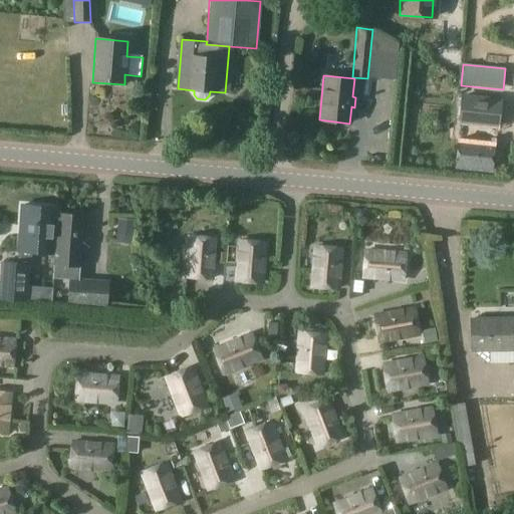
[(461,140),(457,139),(454,169),(490,173),(491,173),(492,164),(494,144),(494,143),(488,142),(484,142),(485,125),(489,126),(495,127),(498,99),(462,96),(459,123),(463,123),(468,124),(466,140),(461,140)]
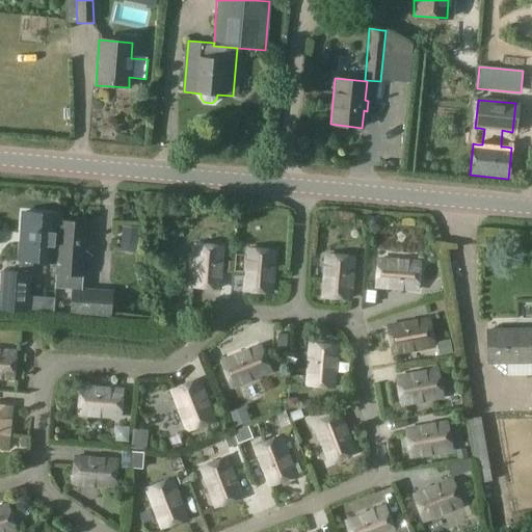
[(512,159),(511,170),(526,171),(527,160),(512,159)]
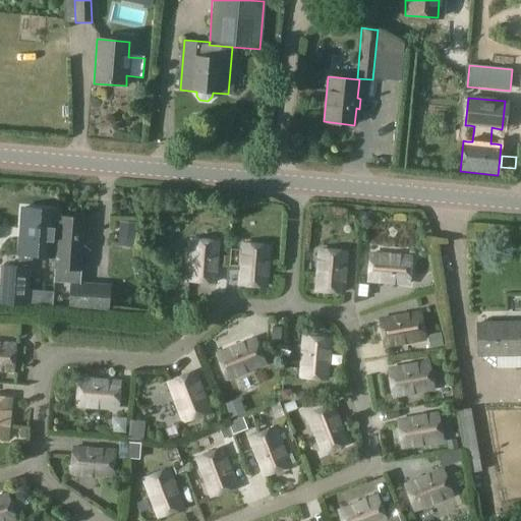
[(18,254),(17,267),(0,265),(0,266),(0,303),(26,306),(31,255),(38,256),(38,261),(55,262),(58,217),(58,211),(21,208),(18,254)]
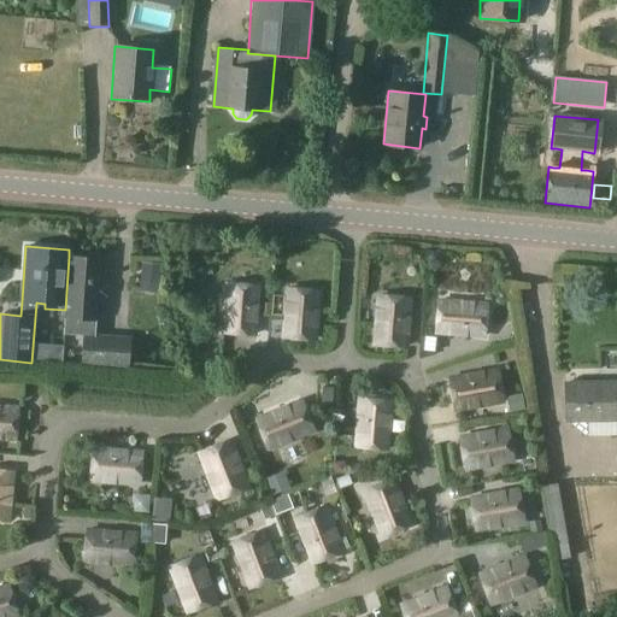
[(65,310),(63,335),(84,336),(94,338),(94,336),(95,322),(100,322),(104,259),(70,257),(69,257),(65,310)]
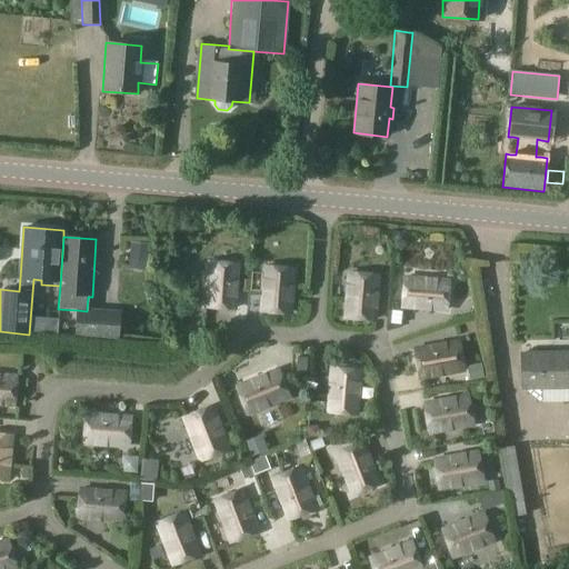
[(147,247),(129,246),(128,259),(146,260),(147,247)]
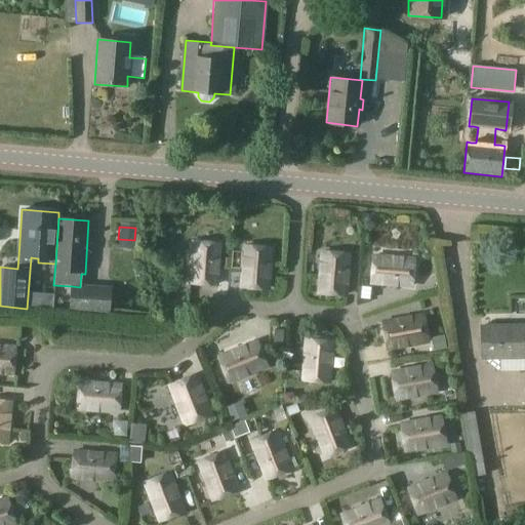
[(192,242),(189,283),(215,285),(218,244),(192,242)]
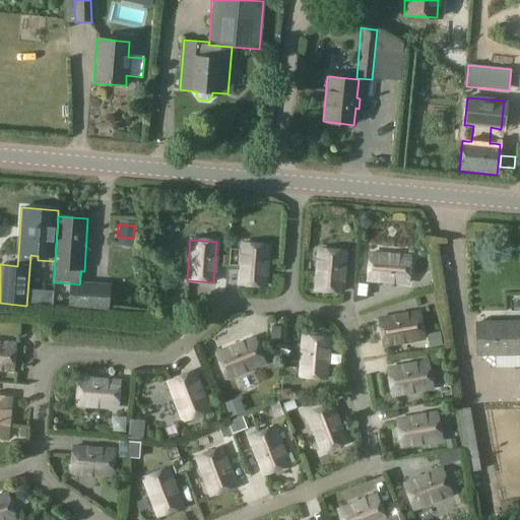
[(241,244),(238,284),(264,286),(267,246),(241,244)]
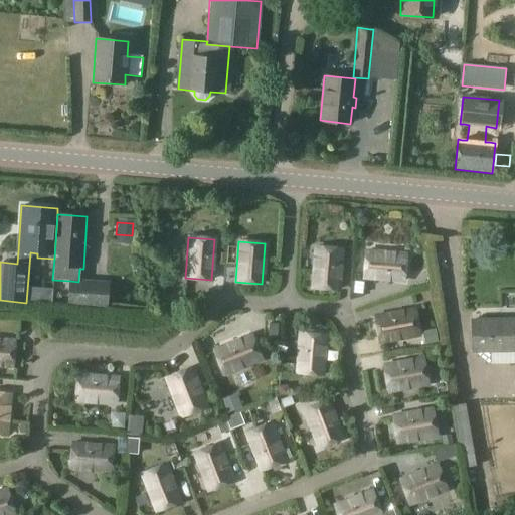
[(340,249),(314,247),(311,288),(337,290),(340,249)]
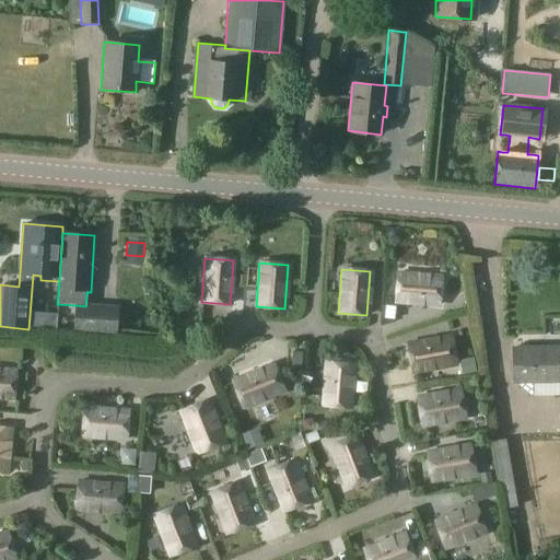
[(438,306),(440,277),(396,273),(394,302),(438,306)]
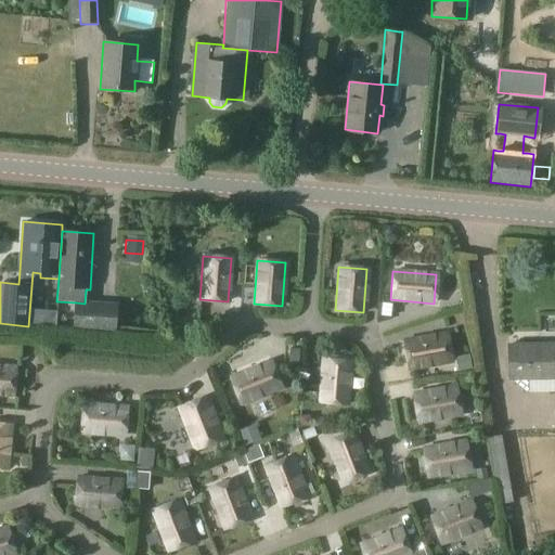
[(74,325),(74,330),(113,333),(114,328),(115,305),(85,302),(85,304),(76,302),(74,325)]
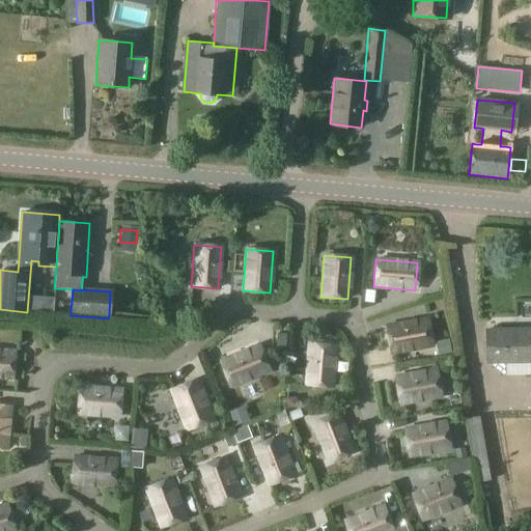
[(366,290),(365,302),(373,303),(374,291),(366,290)]
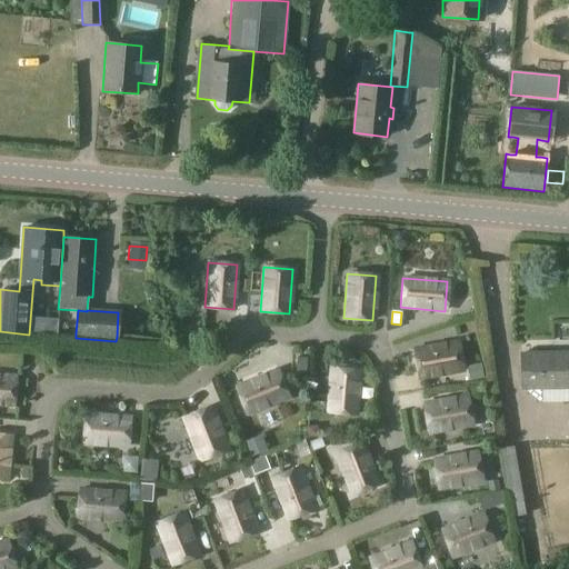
[(219,330),(197,329),(197,342),(218,343),(219,330)]
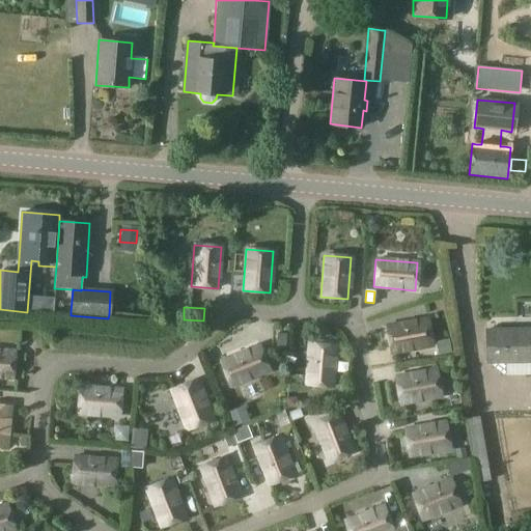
[(431,346),(426,319),(386,327),(390,354),(431,346)]
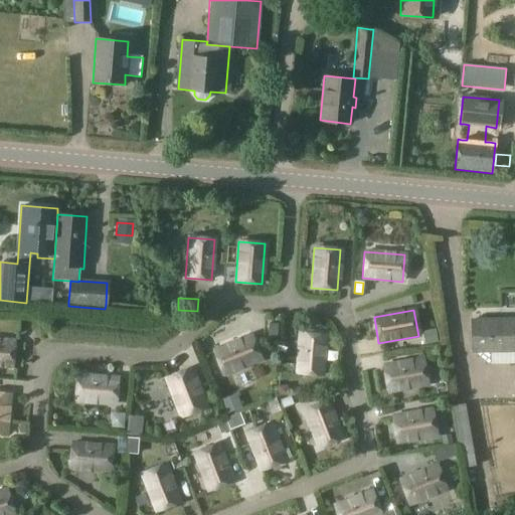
[(471,352),(514,350),(514,319),(470,320),(471,352)]
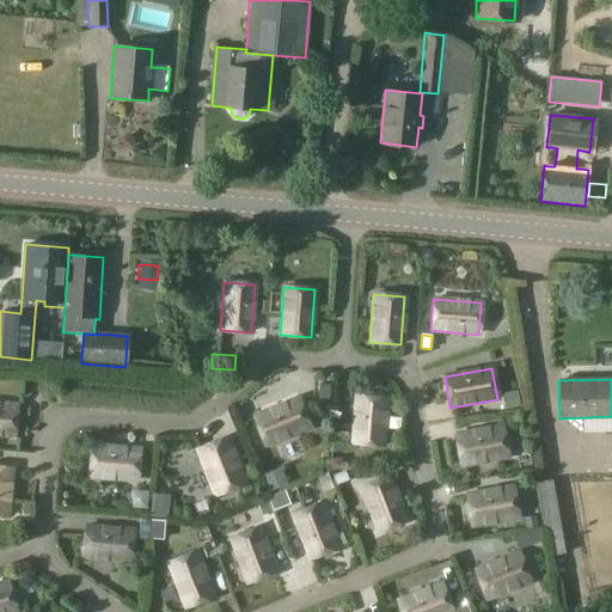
[(318,385),(317,402),(328,402),(329,386),(318,385)]
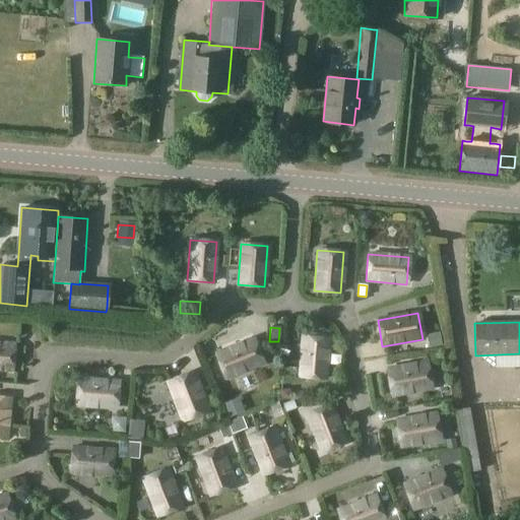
[(439,333),(427,335),(429,348),(441,346),(439,333)]
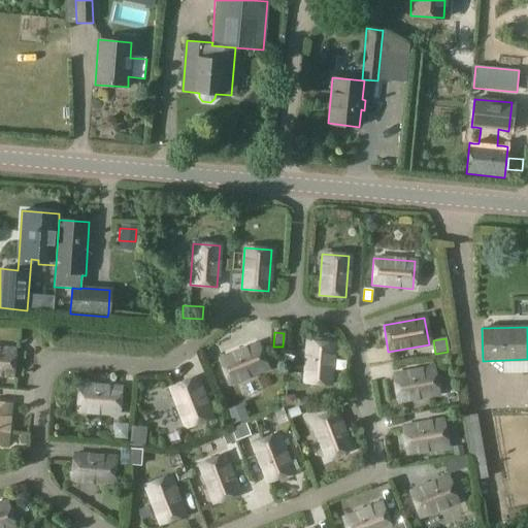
[(333,344),(306,341),(302,383),(329,386),(333,344)]
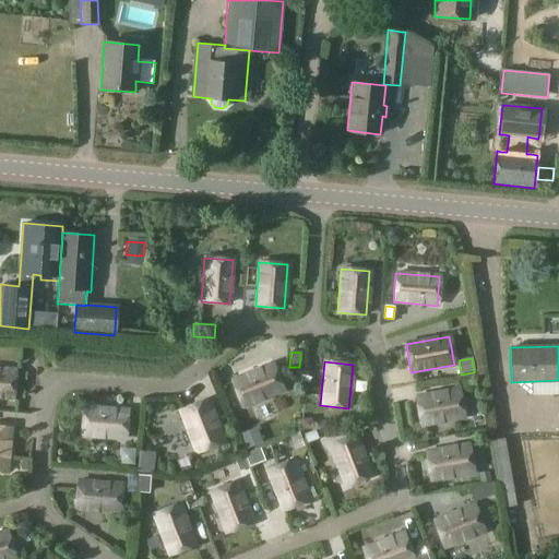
[(272,365),(232,381),(241,407),(283,391),(272,365)]
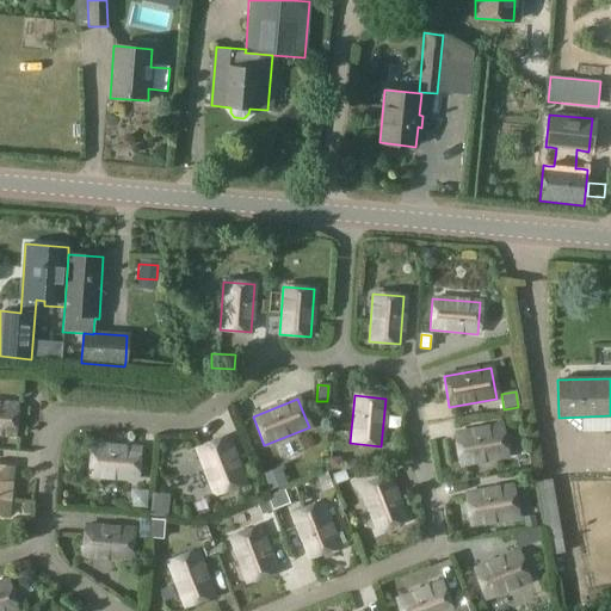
[(0,434),(13,437),(16,405),(0,403),(0,434)]
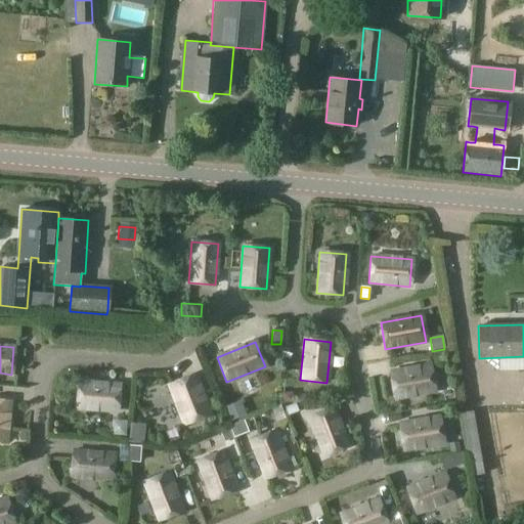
[(382,349),(383,362),(426,360),(425,347),(382,349)]
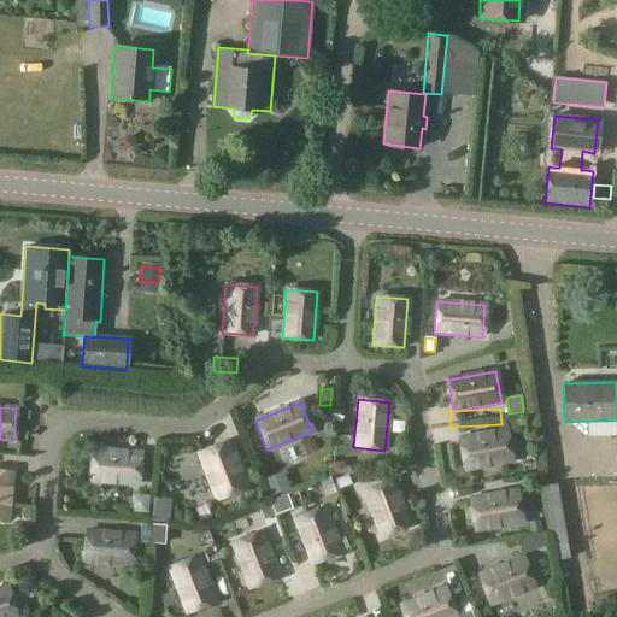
[(616,452),(616,438),(607,438),(606,421),(581,422),(582,453),(616,452)]
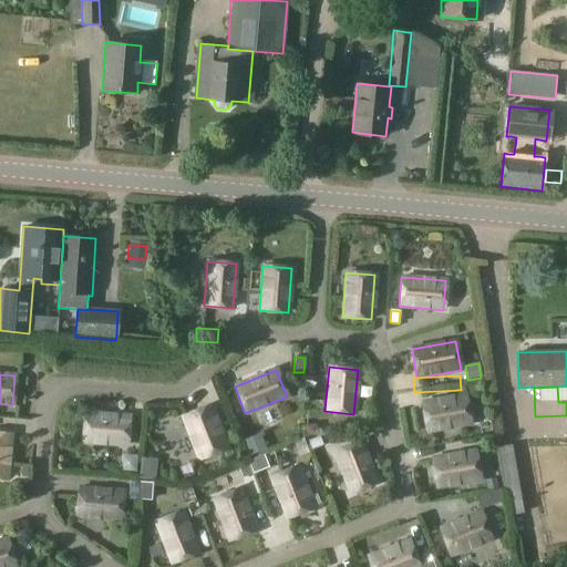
[(421,403),(426,432),(470,424),(465,395),(421,403)]
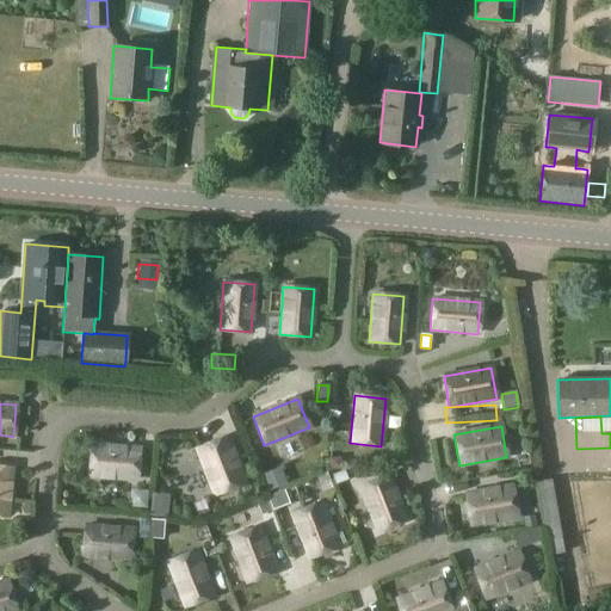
[(244,482),(226,438),(197,450),(214,494),(244,482)]
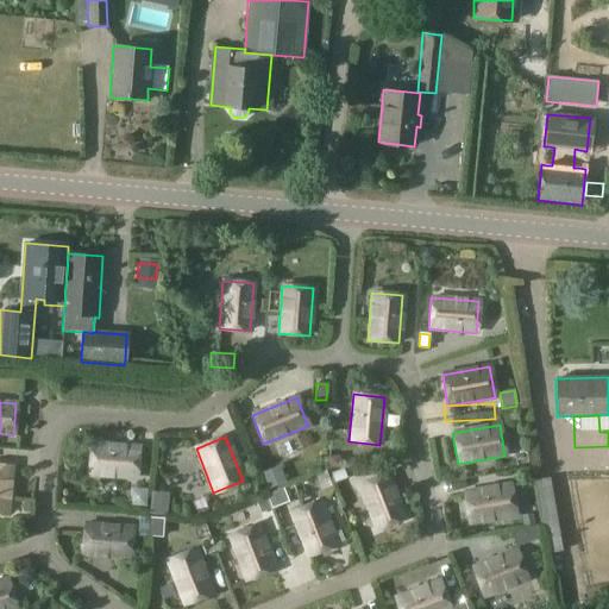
[(138,447),(92,444),(88,475),(136,478),(138,447)]
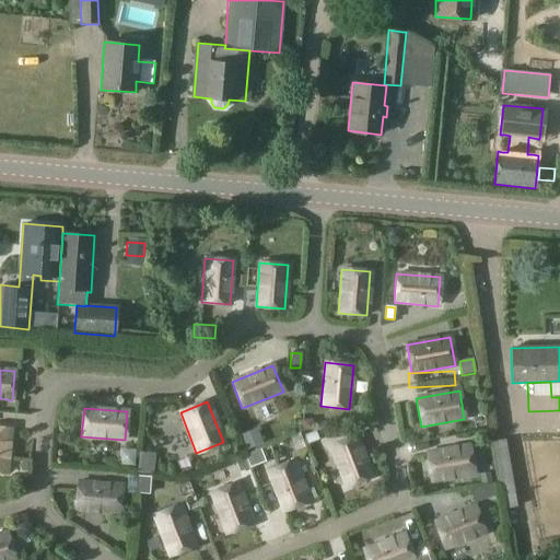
[(419,443),(465,436),(463,421),(417,428),(419,443)]
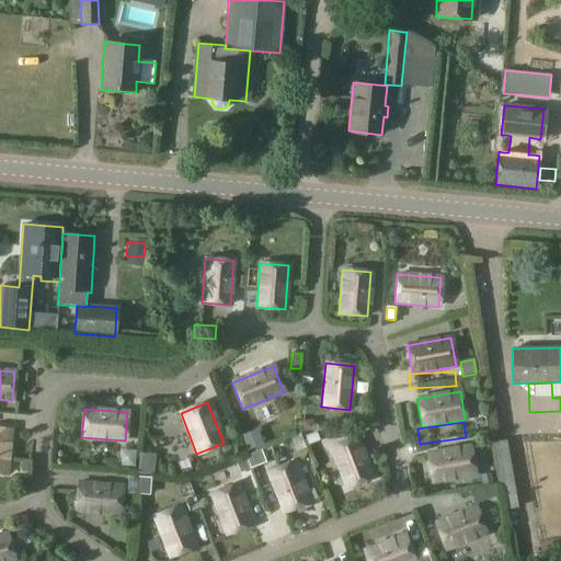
[(0,430),(0,473),(6,474),(10,431),(0,430)]
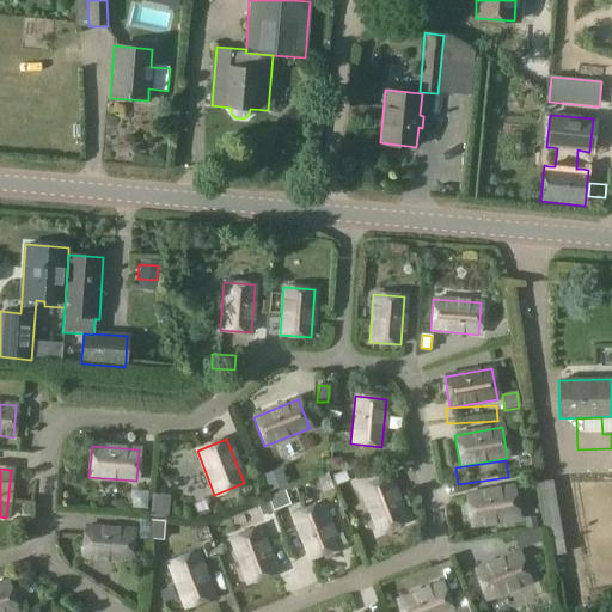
[(281,469),(262,476),(268,491),(287,484),(281,469)]
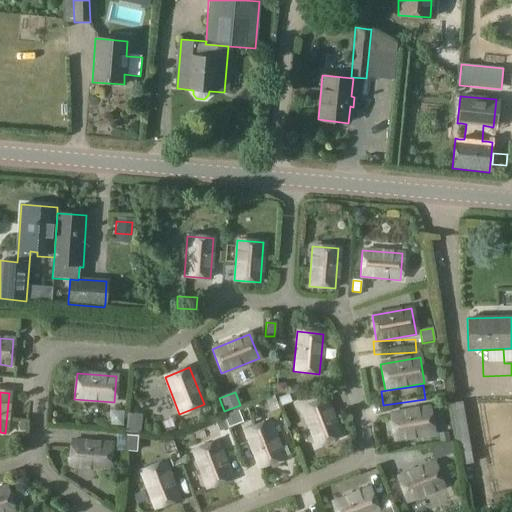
[(453,400),(462,463),(484,459),(474,397),(453,400)]
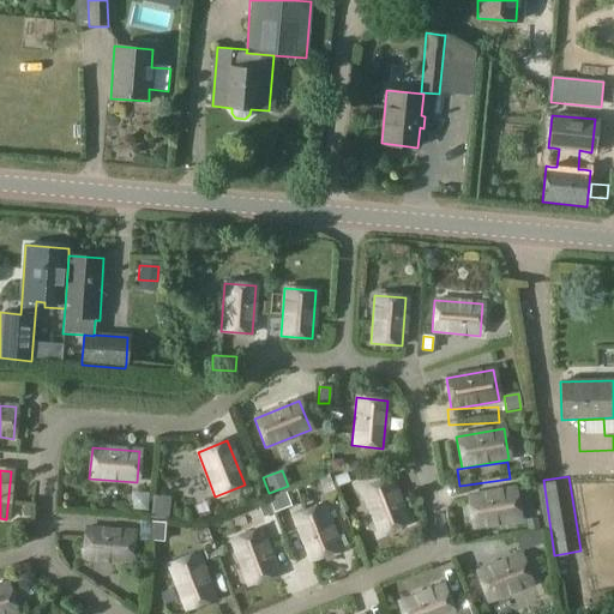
[(408,523),(390,477),(361,489),(378,534),(408,523)]
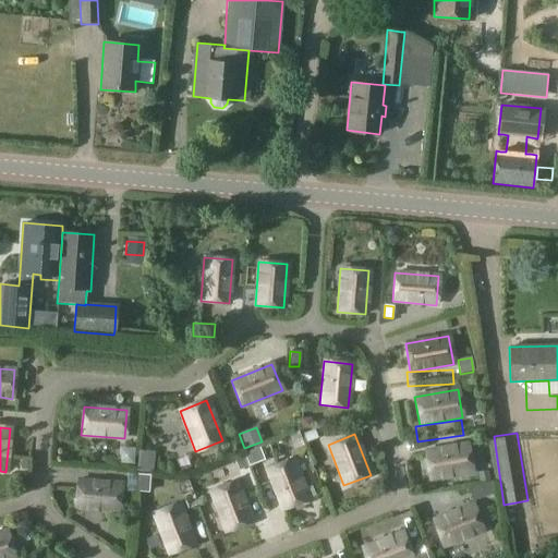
[(468,444),(424,451),(429,480),(472,472),(468,444)]
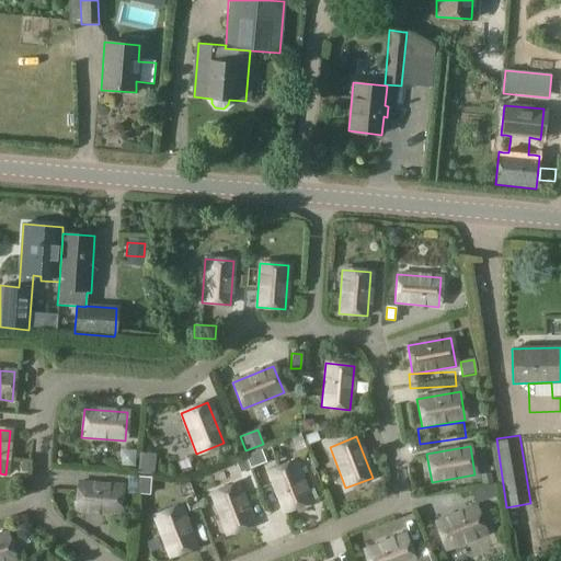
[(136,451),(125,450),(124,466),(135,467),(136,451)]
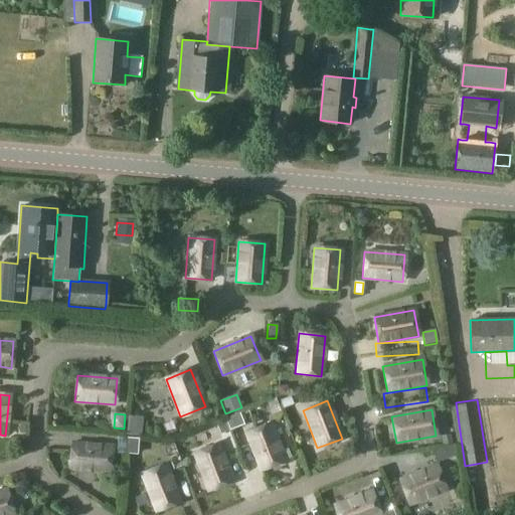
[(238,413),(225,418),(229,430),(243,424),(238,413)]
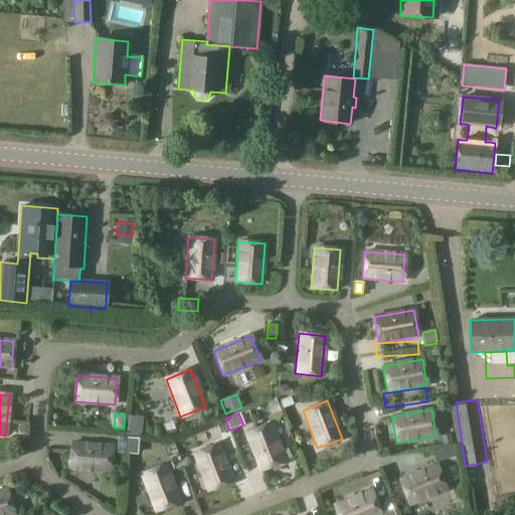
[(128,415),(126,435),(141,437),(143,417),(128,415)]
